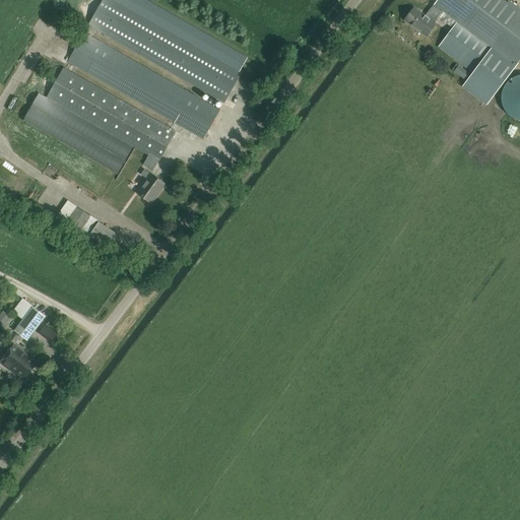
[(241,74),(110,0),(103,0),(88,26),(223,104),(241,74)]
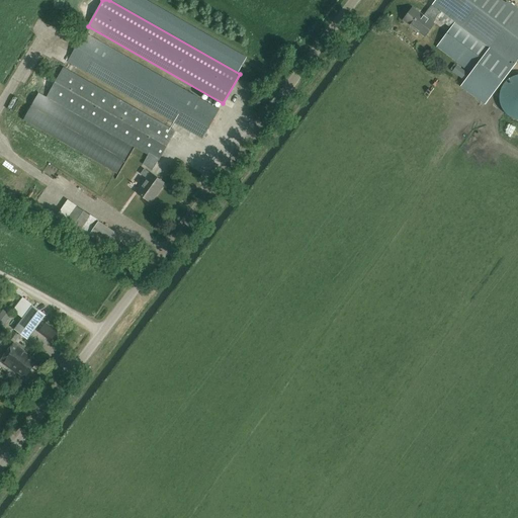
[(437,47),(470,72),(460,86),(484,104),(517,59),(517,13),(500,0),(436,0),(424,18),(412,9),(403,21),(425,37),(434,25),(433,24),(441,12),(455,22),(437,47)]
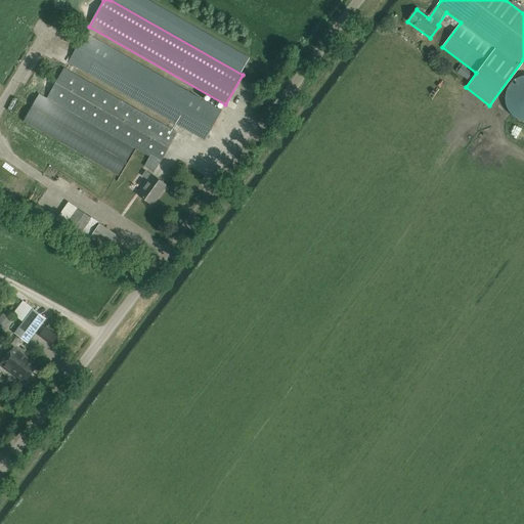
[(221,113),(85,33),(69,62),(205,141),(206,138),(208,139),(211,134),(209,133),(221,113)]
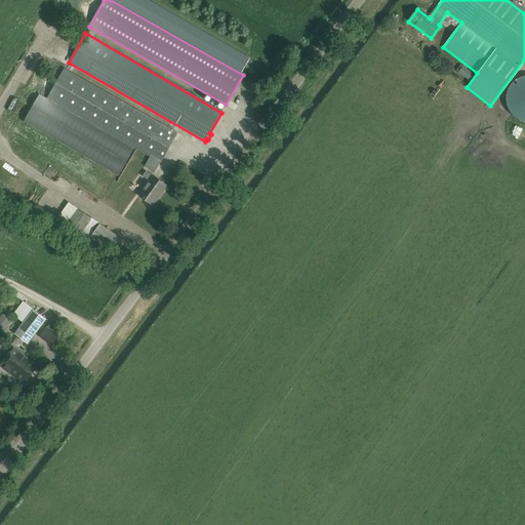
[(176,133),(63,70),(45,101),(148,158),(144,168),(154,173),(160,163),(176,133)]
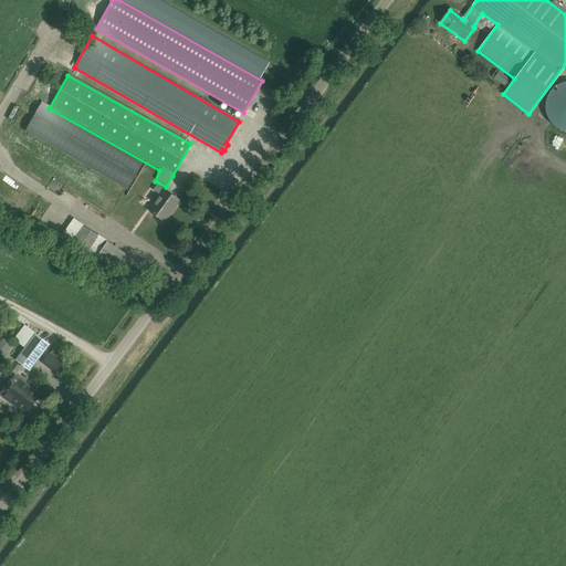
[(545,106),(545,107),(545,108),(545,109),(546,111),(546,112),(546,113),(546,114),(546,115),(547,116),(547,117),(548,118),(548,119),(549,121),(551,122),(551,123),(552,123),(552,124),(553,125),(554,126),(555,127),(556,127),(556,128),(557,128),(558,128),(558,129),(559,129),(561,129),(561,130),(562,130),(563,130),(564,132),(565,132),(565,82),(565,83),(564,83),(563,83),(562,84),(561,84),(559,84),(558,85),(557,86),(556,86),(556,87),(555,87),(554,87),(554,88),(553,90),(552,91),(551,92),(551,93),(549,93),(549,94),(548,95),(548,96),(547,97),(547,98),(546,100),(546,101),(546,102),(546,103),(546,104),(545,104),(545,105),(545,106)]
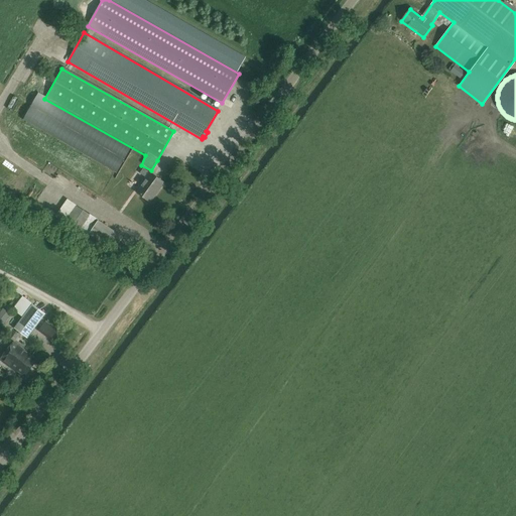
[(101,143),(98,148),(106,153),(109,148),(101,143)]
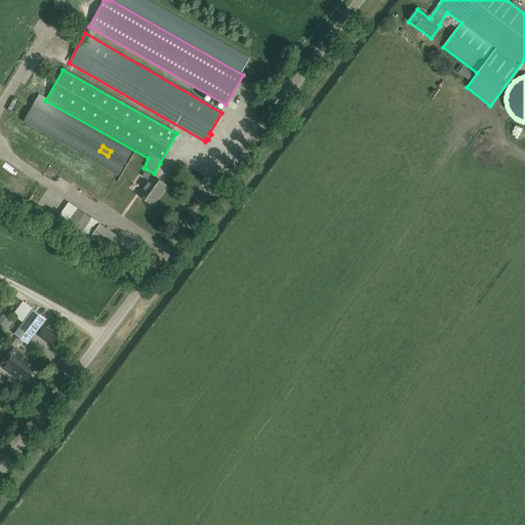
[(114,183),(118,173),(113,171),(109,180),(114,183)]
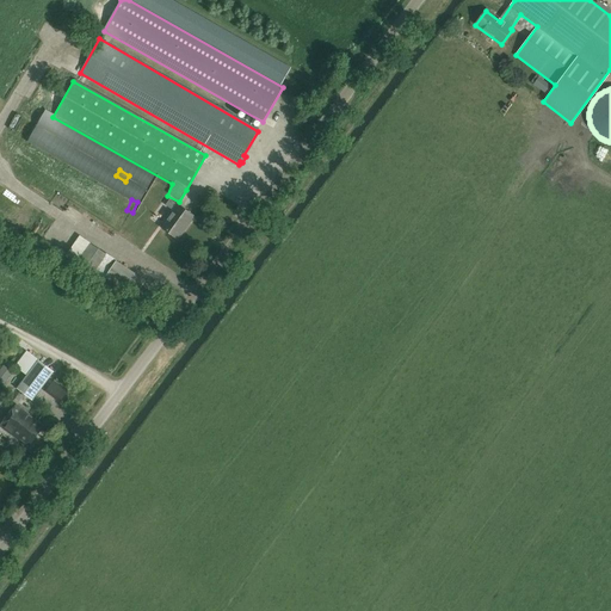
[(178,205),(170,199),(166,205),(173,211),(161,228),(177,239),(193,217),(178,205)]
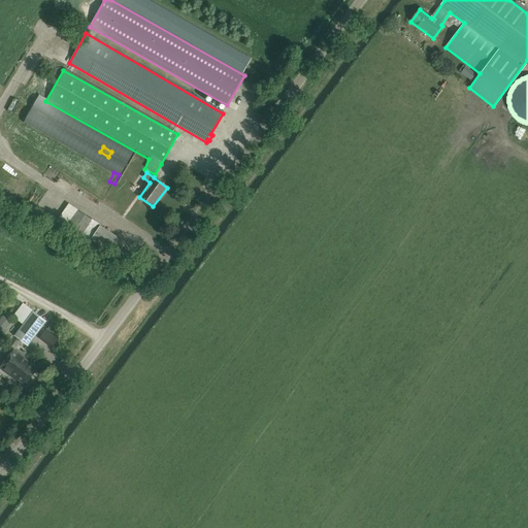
[(126,242),(78,210),(69,225),(117,257),(126,242)]
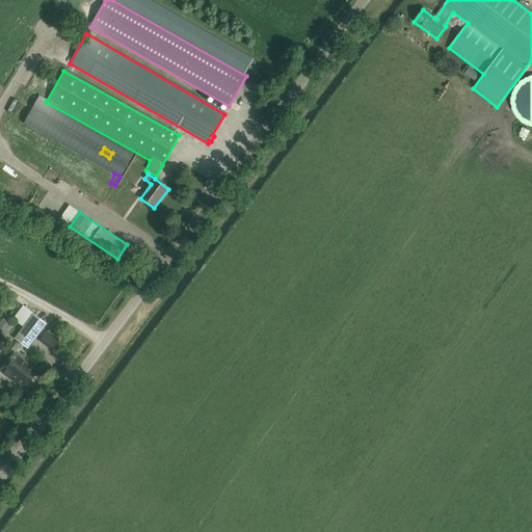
[(47,324),(33,314),(15,339),(28,349),(47,324)]
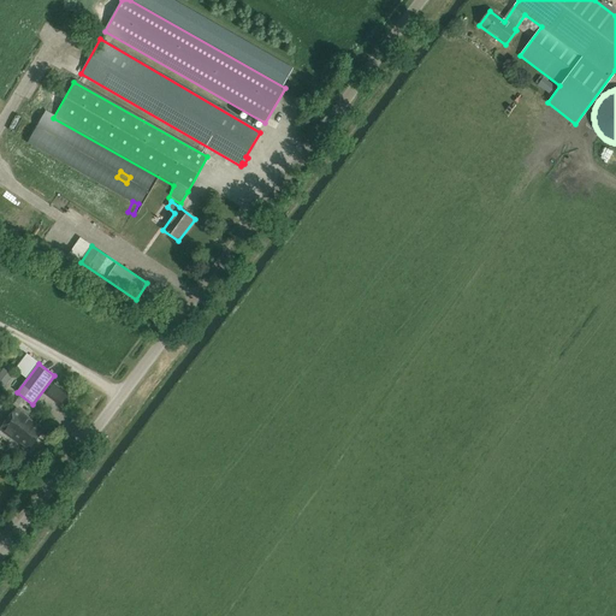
[(0,377),(0,384),(6,390),(18,377),(9,368),(0,377)]
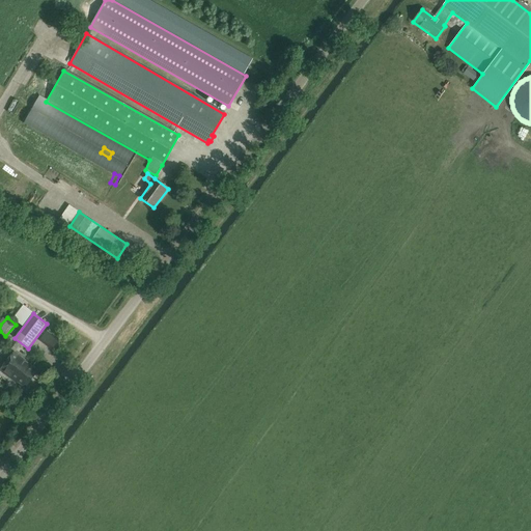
[(25,360),(15,353),(1,370),(16,383),(17,381),(25,387),(36,371),(24,362),(25,360)]
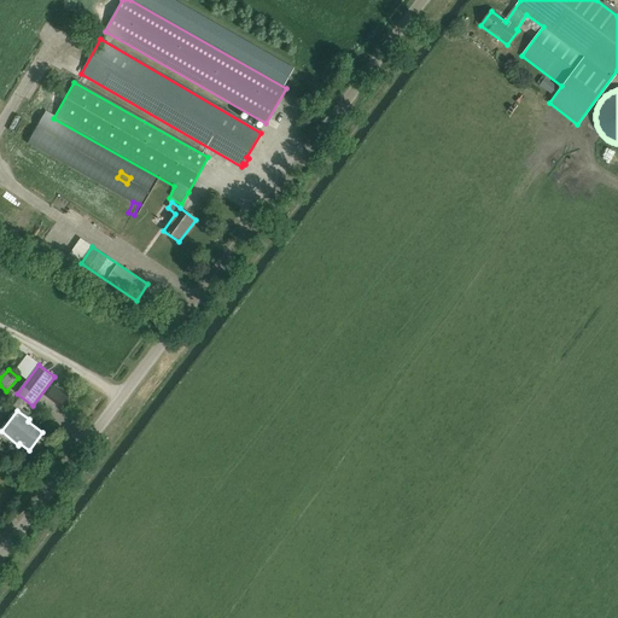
[(38,467),(28,477),(40,489),(50,481),(38,467)]
